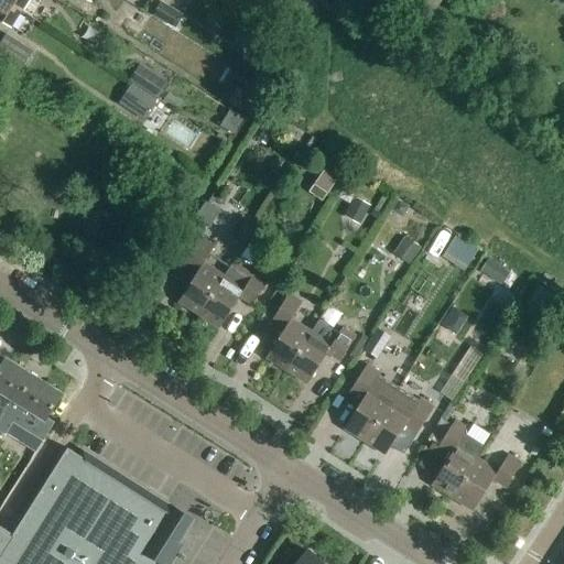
[(0,0),(0,20),(11,28),(21,11),(1,0),(0,0)]
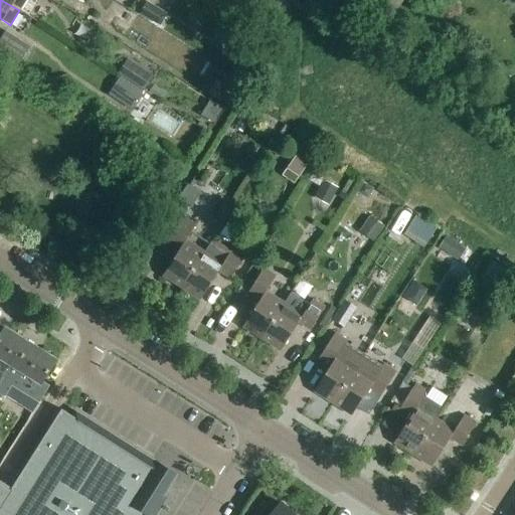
[(1,0),(19,10),(25,0),(1,0)]
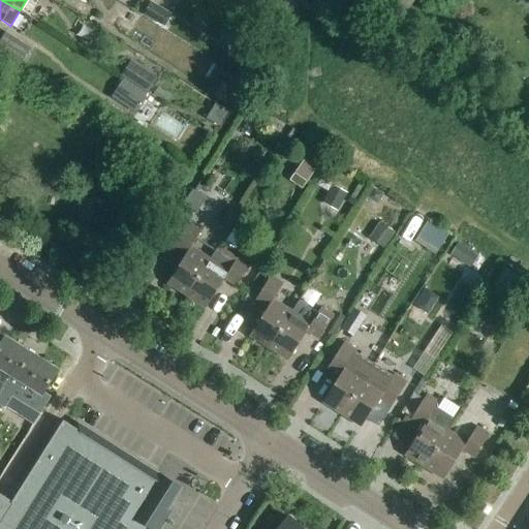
[(164,28),(172,17),(150,2),(142,14),(164,28)]
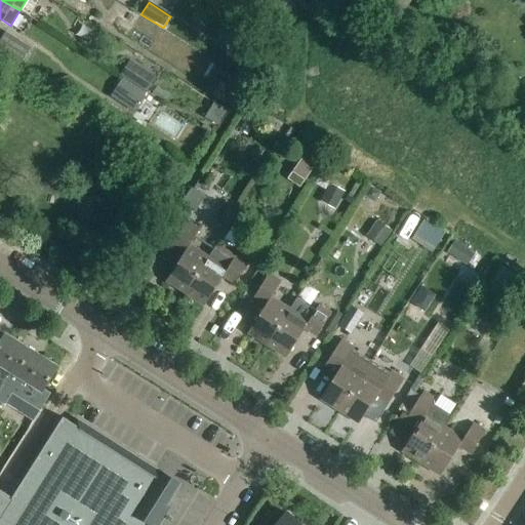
[(0,51),(21,65),(30,49),(6,34),(0,42),(0,51)]
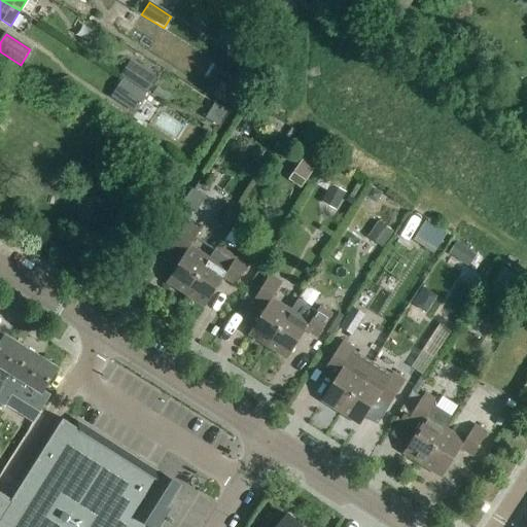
[(148,96),(157,81),(131,64),(120,78),(148,96)]
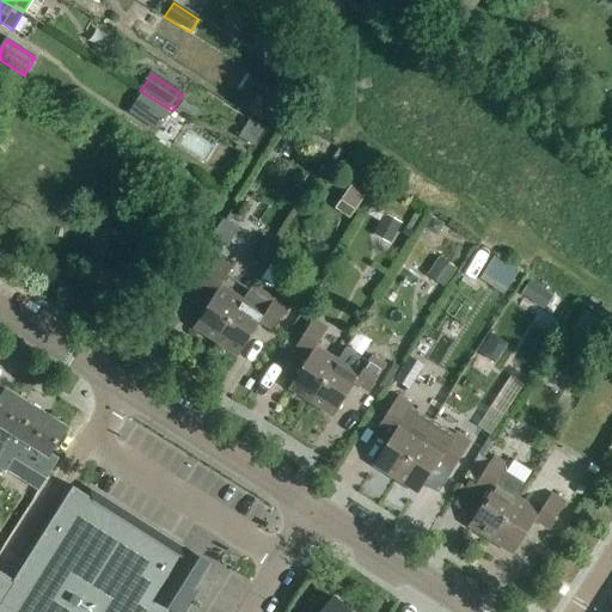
[(144,95),(130,114),(159,133),(172,112),(144,95)]
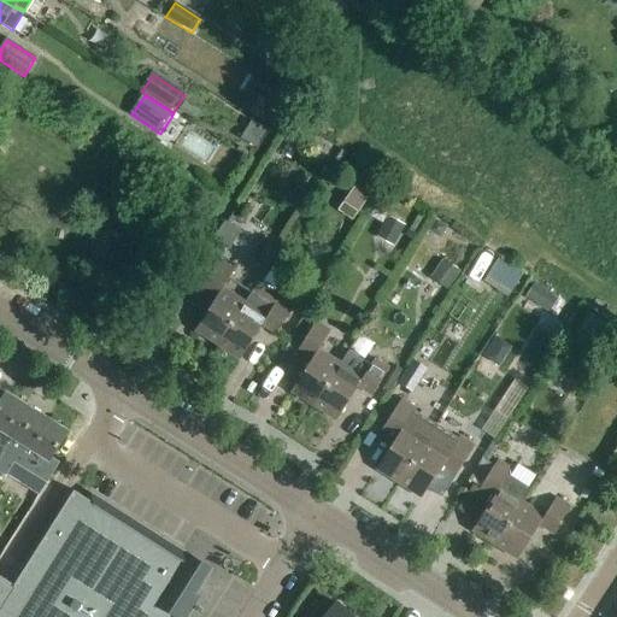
[(262,127),(252,142),(260,147),(270,131),(262,127)]
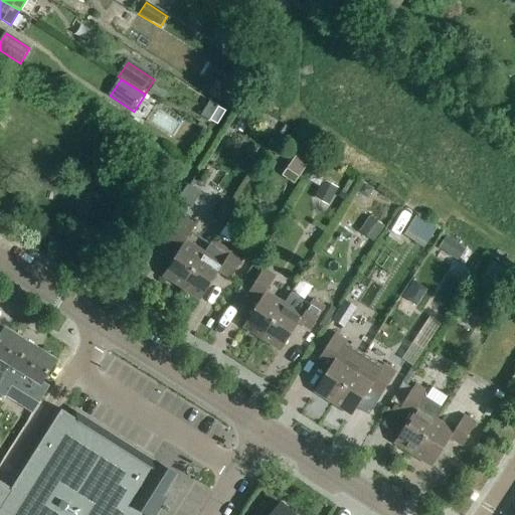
[(242,135),(249,124),(240,119),(233,130),(242,135)]
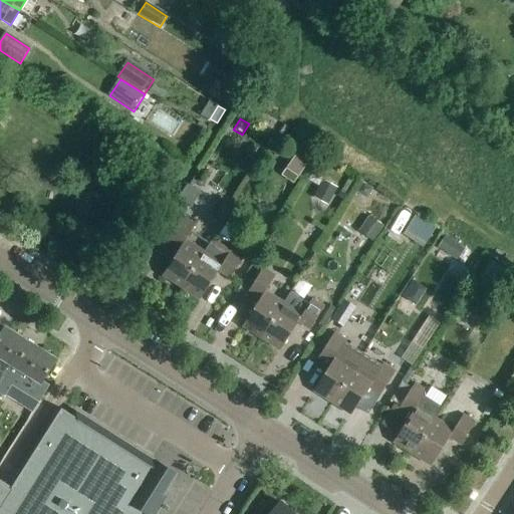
[(295,158),(286,171),(297,179),(306,165),(295,158)]
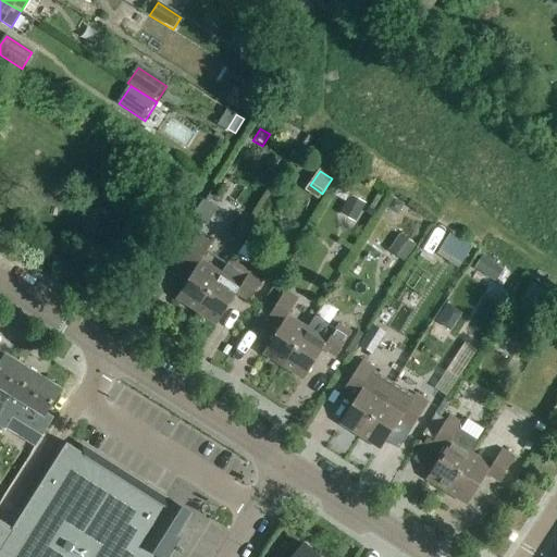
[(165,196),(176,180),(166,173),(157,189),(165,196)]
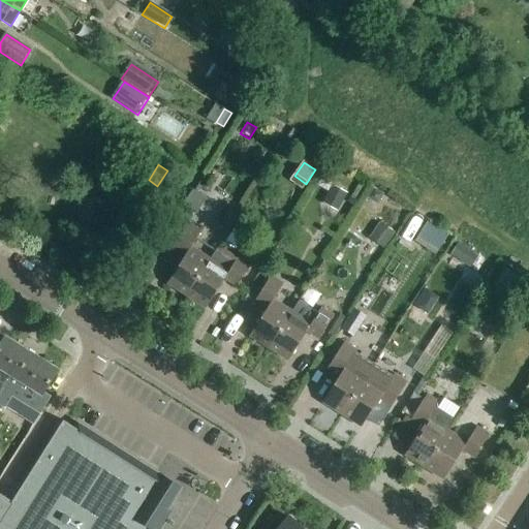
[(374,188),(367,198),(373,203),(380,199),(383,194),(374,188)]
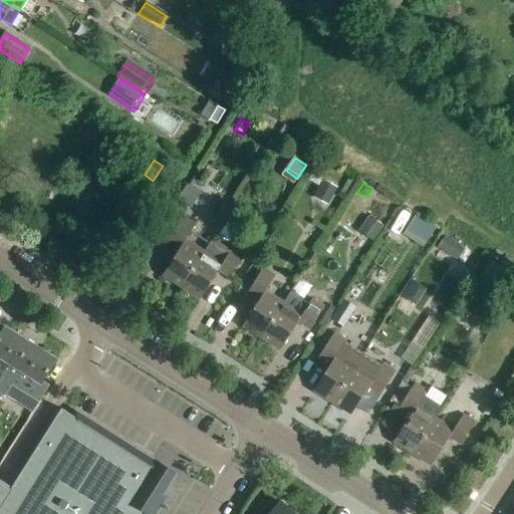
[(327,204),(333,191),(323,186),(316,200),(327,204)]
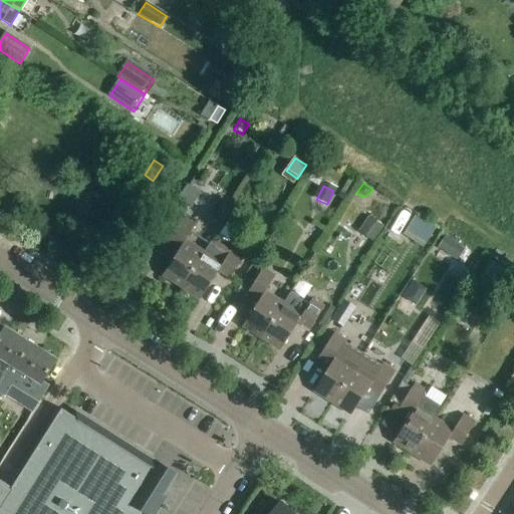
[(181,289),(204,253),(186,241),(195,226),(177,214),(162,236),(181,248),(162,277),(181,289)]
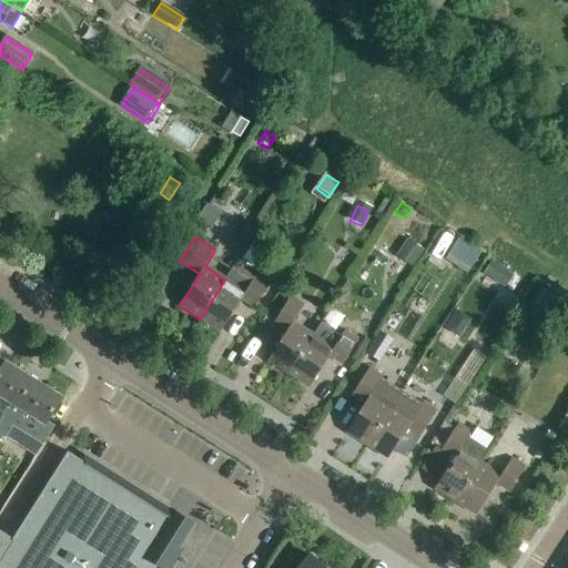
[(459,240),(450,253),(473,267),(480,254),(459,240)]
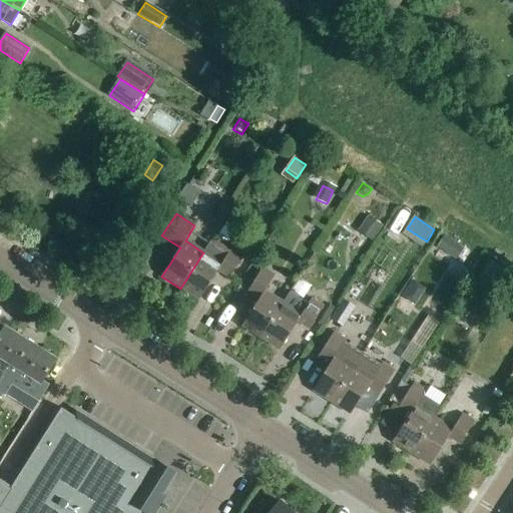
[(373,241),(382,227),(369,218),(360,232),(373,241)]
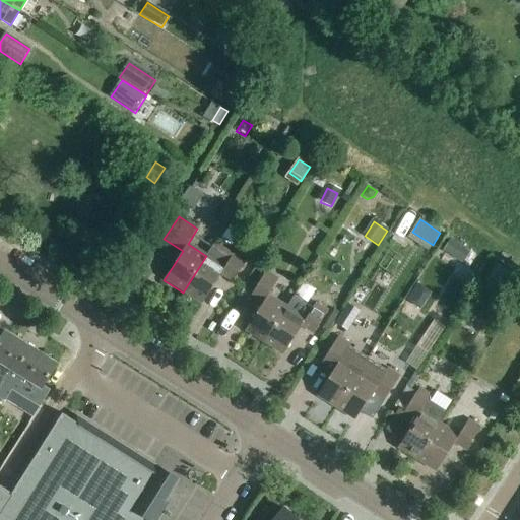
[(469,254),(449,241),(442,253),(462,266),(469,254)]
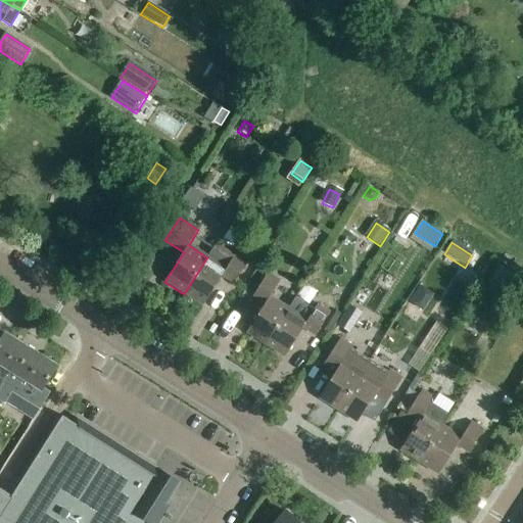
[(217,244),(207,257),(184,294),(203,306),(222,277),(233,284),(248,262),(236,254),(235,256),(217,244)]
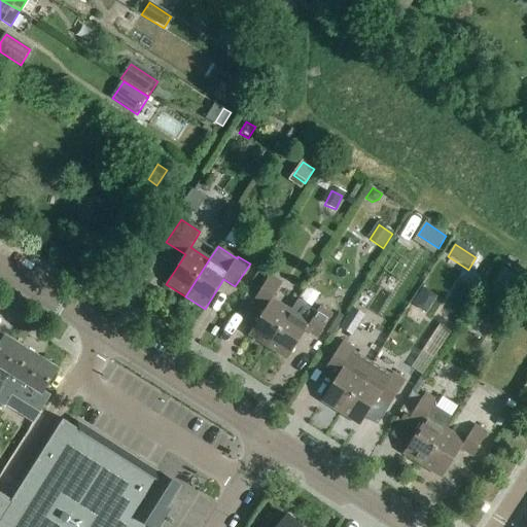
[(268,348),(290,312),(272,300),(281,284),(270,277),(255,300),(267,307),(248,336),(268,348)]
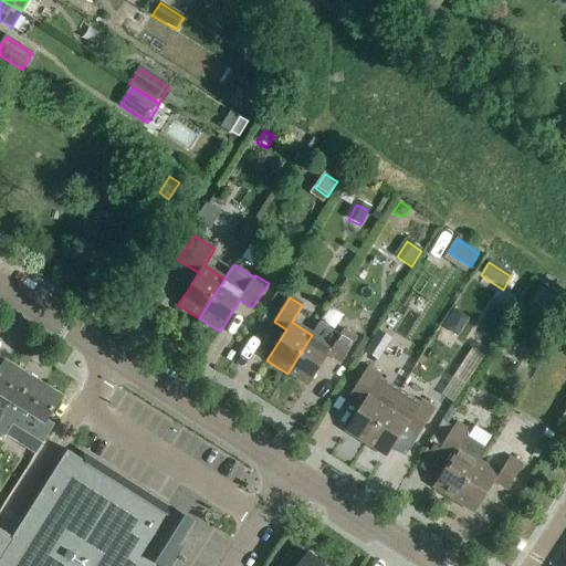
[(320,324),(312,335),(287,374),(307,387),(327,356),(339,364),(356,339),(343,331),(339,336),(320,324)]
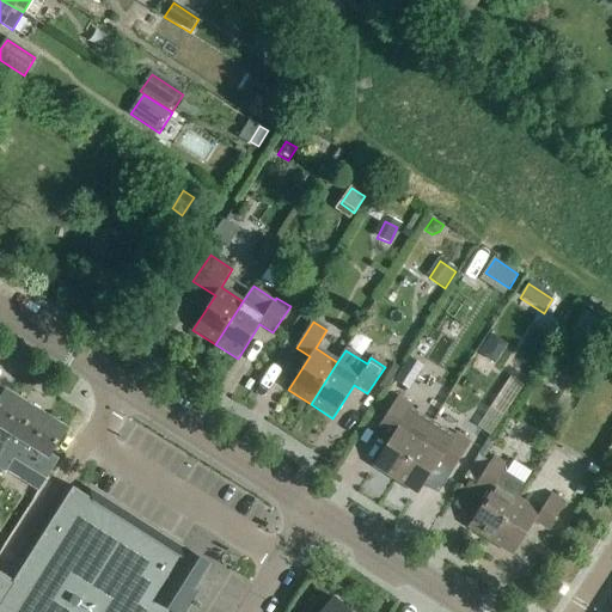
[(408,357),(395,379),(408,389),(422,367),(408,357)]
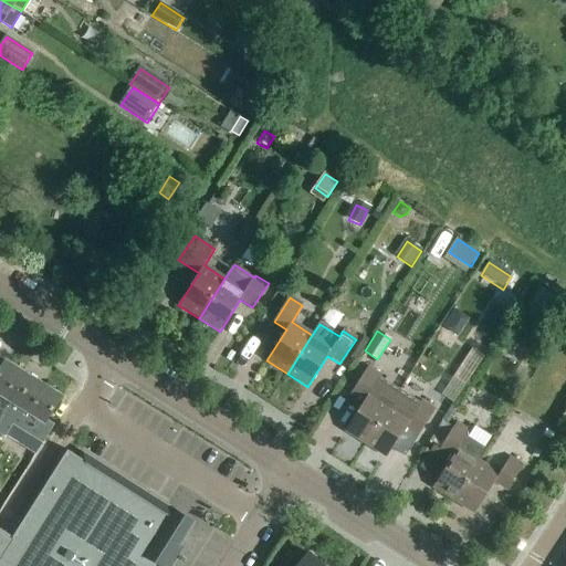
[(29,396),(38,383),(4,362),(0,368),(0,421),(11,404),(20,390),(29,396)]
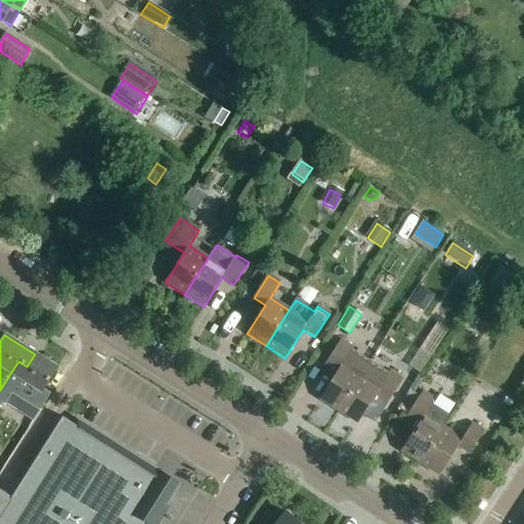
[(361,376),(370,361),(351,349),(352,348),(341,341),(326,363),(338,370),(319,400),(338,411),(361,376)]
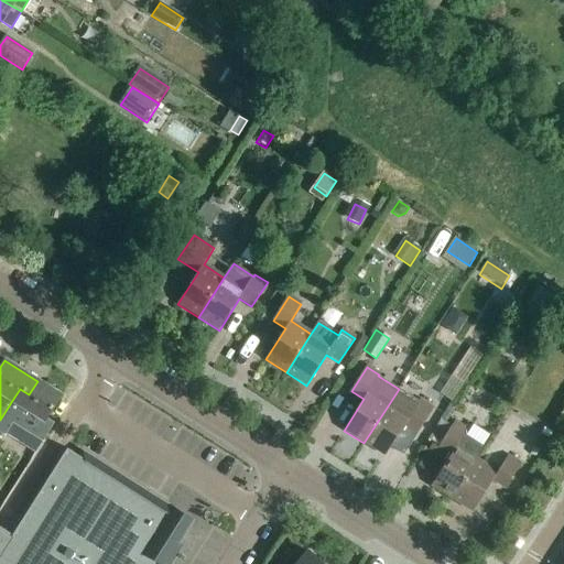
[(0,434),(4,436),(12,424),(25,433),(42,443),(54,424),(46,419),(61,396),(38,381),(29,394),(20,389),(11,402),(0,420),(0,434)]
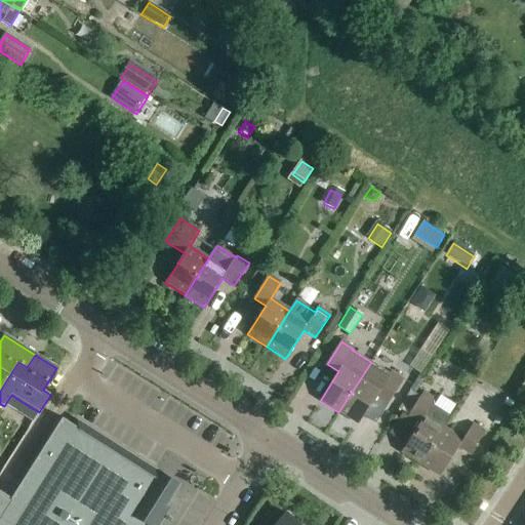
[(362,376),(338,412),(358,425),(377,396),(389,403),(403,381),(391,373),(391,374),(371,362),(362,376)]
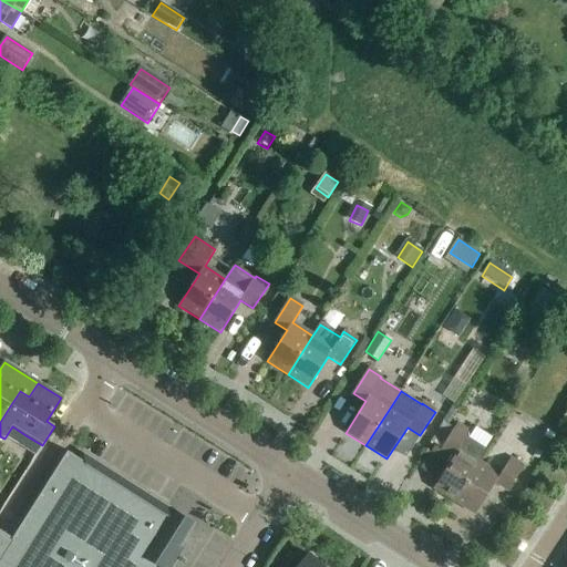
[(480,462),(487,451),(466,439),(470,433),(456,424),(453,429),(442,422),(430,442),(436,446),(421,470),(439,481),(434,490),(454,502),(480,462)]
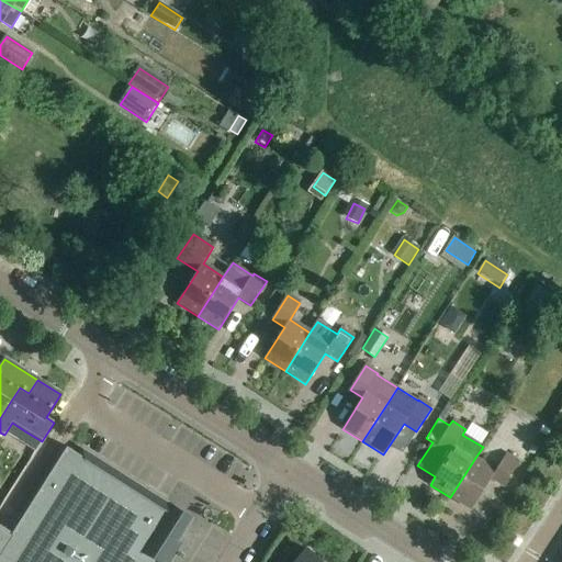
[(543,427),(539,434),(547,438),(551,431),(543,427)]
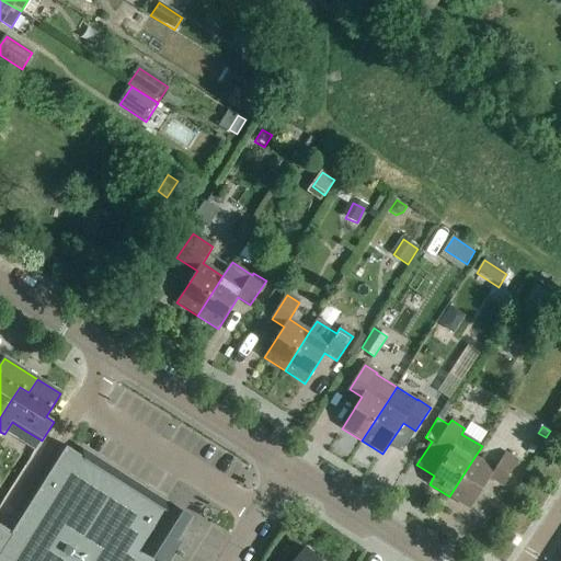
[(0,523),(0,560),(157,560),(172,538),(174,540),(185,522),(66,445),(11,530),(0,523)]
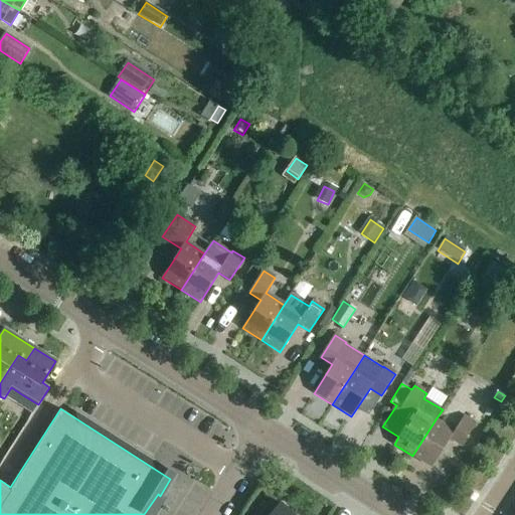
[(436,419),(412,456),(432,468),(450,439),(462,447),(475,424),(463,417),(454,432),(436,420),(443,409),(436,419)]
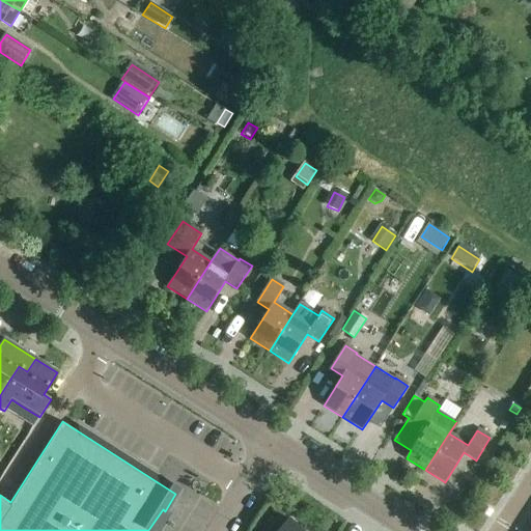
[(301,530),(289,521),(280,530),(301,530)]
